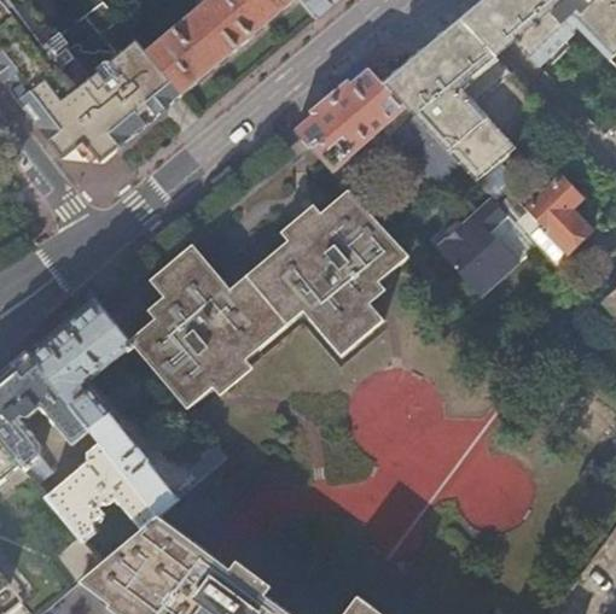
[(96,157),(110,144),(115,150),(181,93),(146,52),(135,40),(110,62),(105,64),(103,65),(99,69),(98,72),(89,80),(67,50),(65,46),(64,44),(62,41),(58,39),(25,0),(0,0),(0,68),(10,81),(4,85),(36,126),(41,122),(60,148),(74,150),(77,146),(83,141),(87,146),(96,157)]
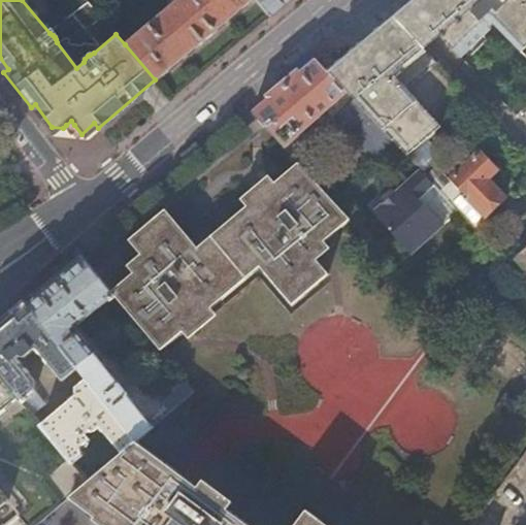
[(169,0),(172,4),(125,44),(155,79),(248,0),(169,0)]
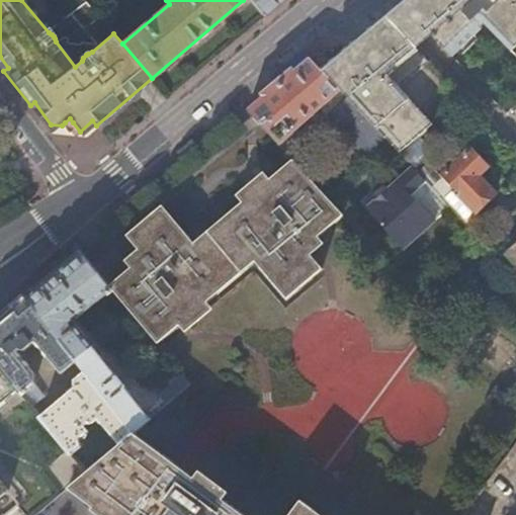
[(251,0),(260,10),(263,14),(279,0),(251,0)]
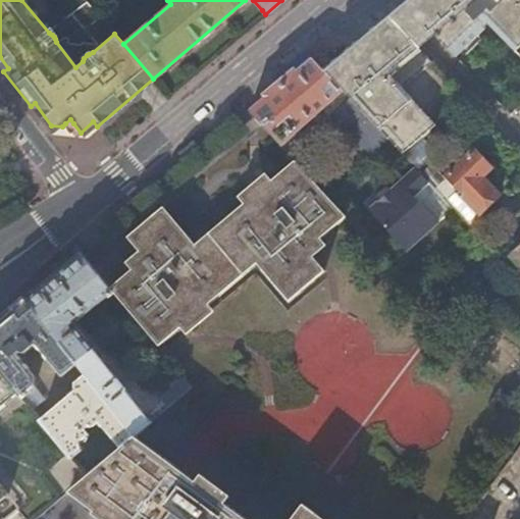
[(406,0),(402,3),(430,34),(435,39),(452,55),(481,28),(479,26),(484,20),(519,57),(519,0),(406,0)]
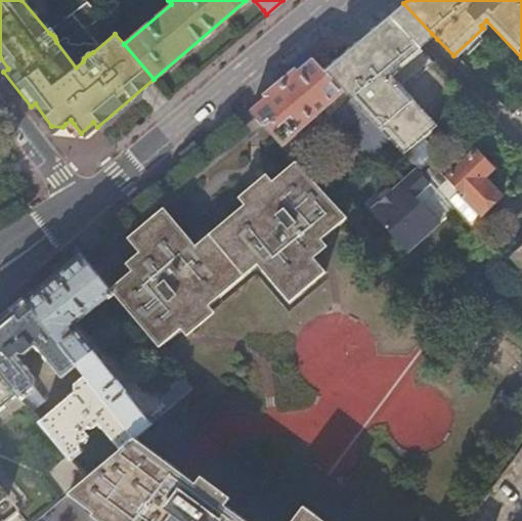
[(425,40),(432,34),(403,3),(395,10),(387,17),(417,48),(425,40)]
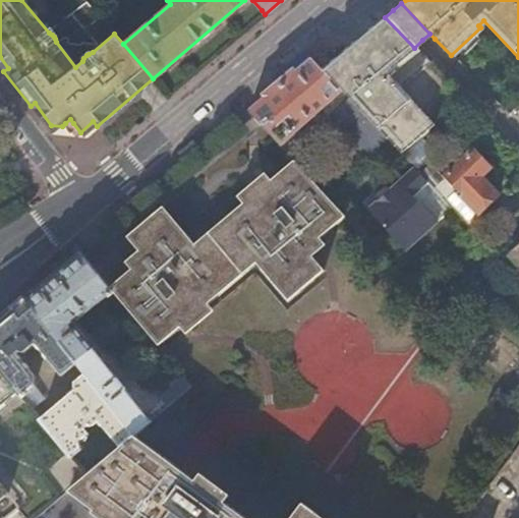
[(414,48),(385,17),(349,46),(321,70),(386,138),(400,154),(433,125),(406,95),(434,67),(419,53),(414,48)]
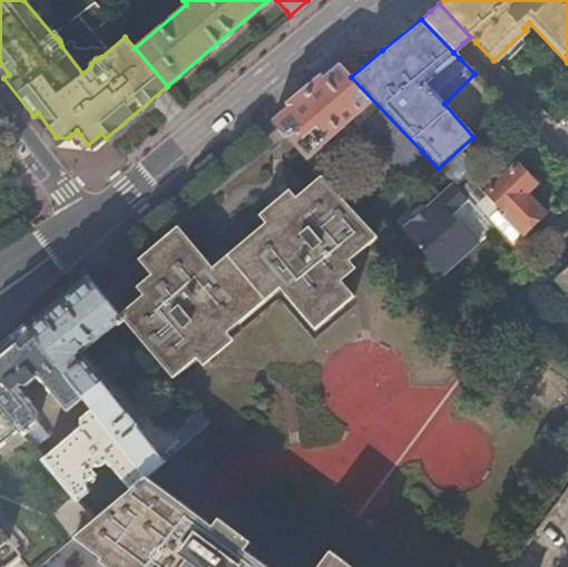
[(468,50),(476,42),(470,37),(462,44),(453,52),(459,58),(468,50)]
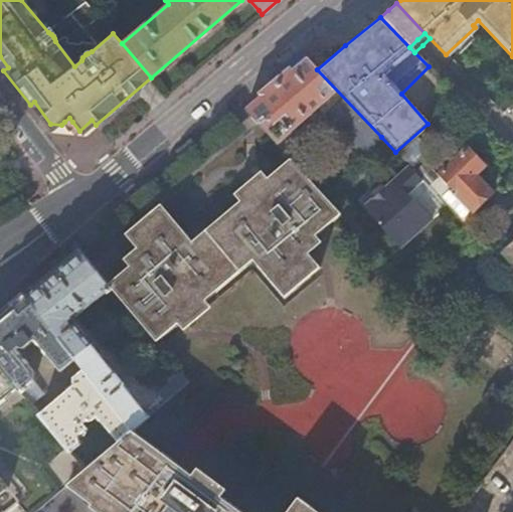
[(321,100),(367,149),(381,137),(317,69),(305,56),(276,80),(244,107),(287,153),(304,138),(293,126),(321,100)]
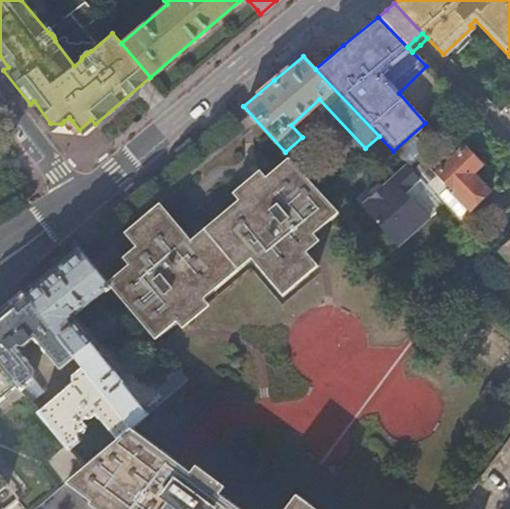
[(425,123),(393,151),(405,162),(417,176),(443,203),(463,223),(474,212),(469,207),(489,188),(471,171),(480,162),(473,154),(464,145),(435,172),(423,159),(468,116),(452,99),(425,123)]
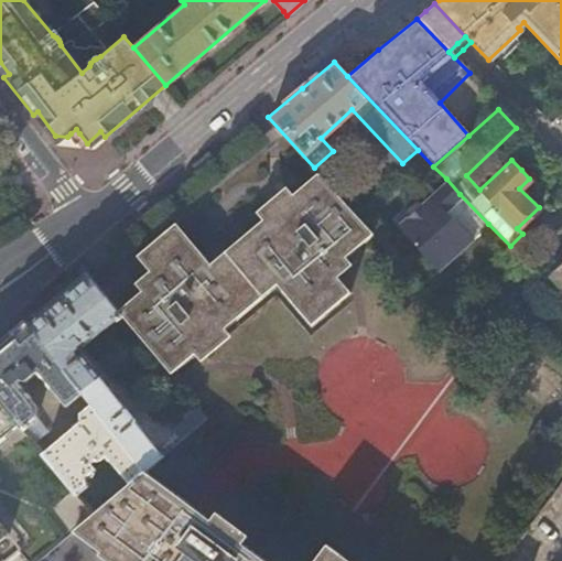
[(82,147),(87,143),(79,133),(76,129),(71,133),(82,147)]
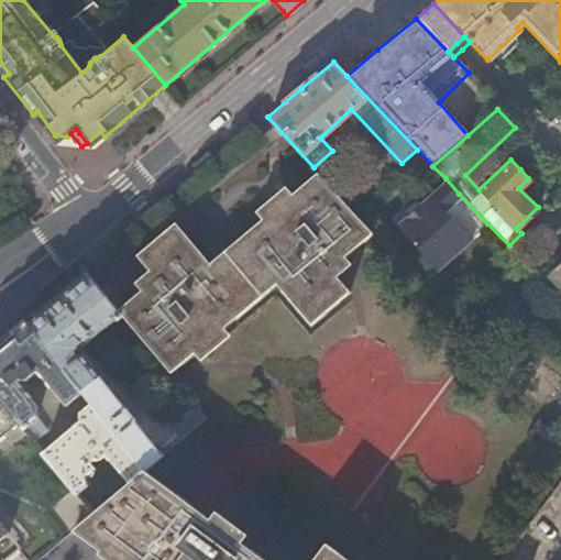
[(342,256),(372,232),(316,171),(292,191),(285,186),(255,211),(261,218),(251,226),(208,263),(173,222),(135,253),(149,270),(134,281),(141,288),(129,299),(116,309),(120,315),(169,373),(194,353),(223,329),(277,287),(308,325),(347,292),(334,276),(328,268),(342,256)]
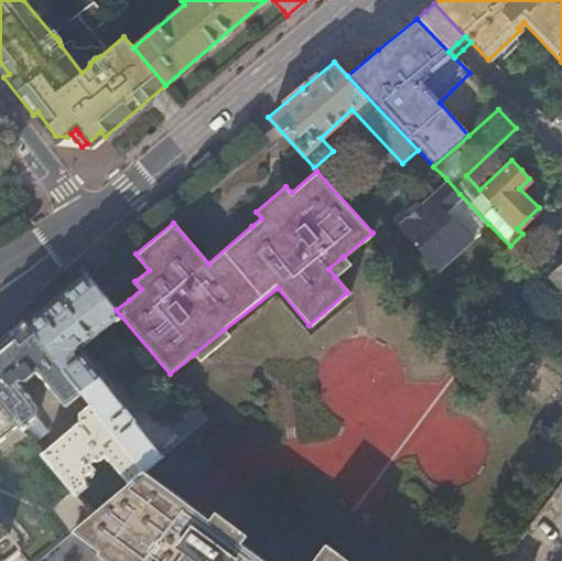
[(460,194),(446,179),(397,226),(440,269),(472,238),(444,209),(460,194)]
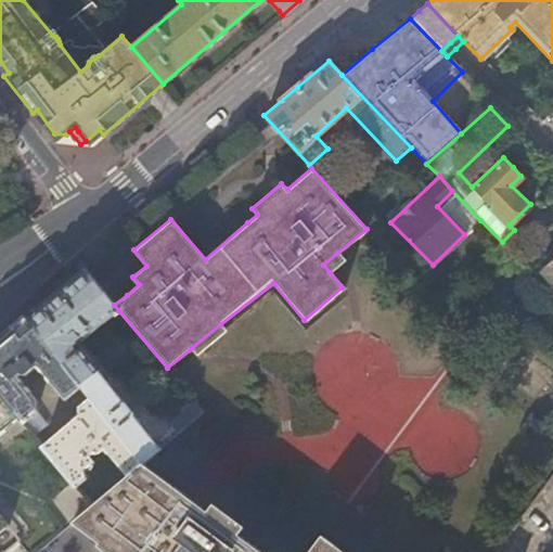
[(480,220),(452,191),(437,206),(464,234),(480,220)]
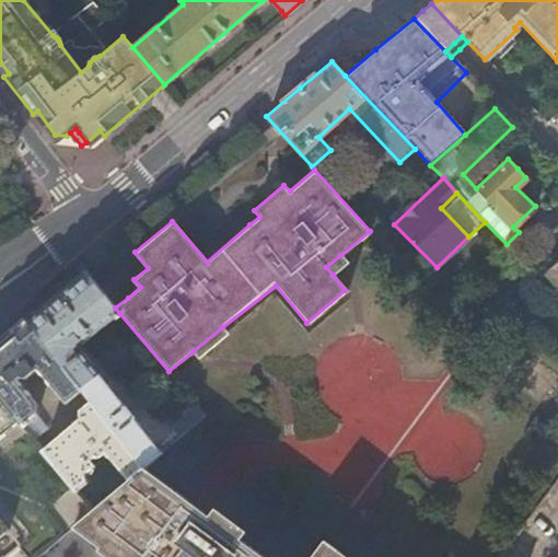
[(326,267),(333,275),(347,264),(340,255),(326,267)]
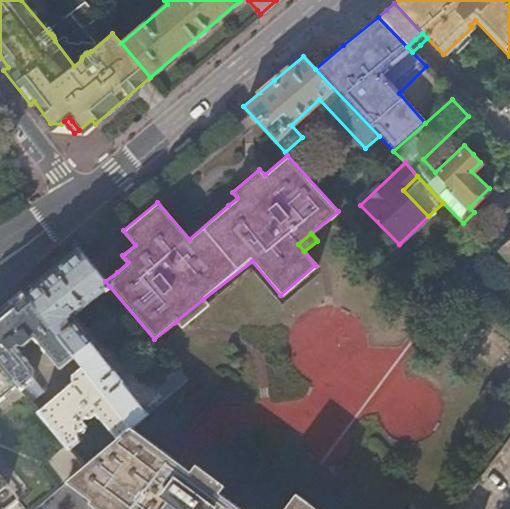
[(509,236),(495,251),(509,266),(509,236)]
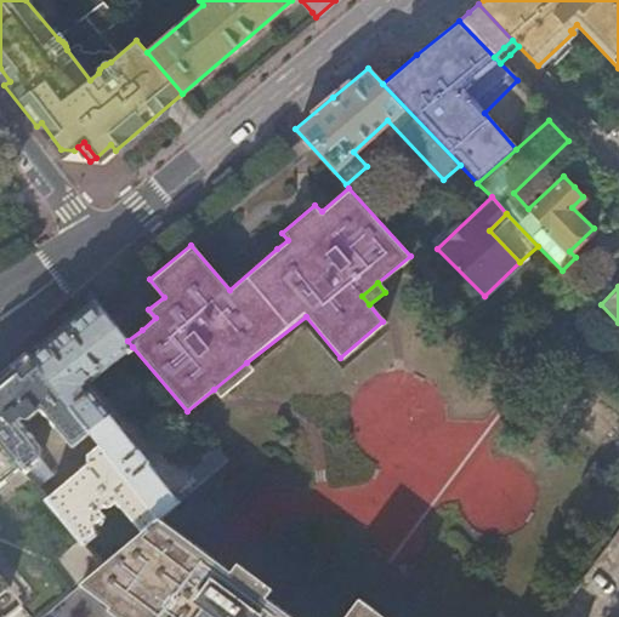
[(91,439),(140,501),(162,483),(90,388),(85,392),(80,386),(85,382),(78,372),(81,370),(90,380),(132,347),(128,341),(107,316),(92,301),(61,326),(28,354),(85,432),(91,439)]
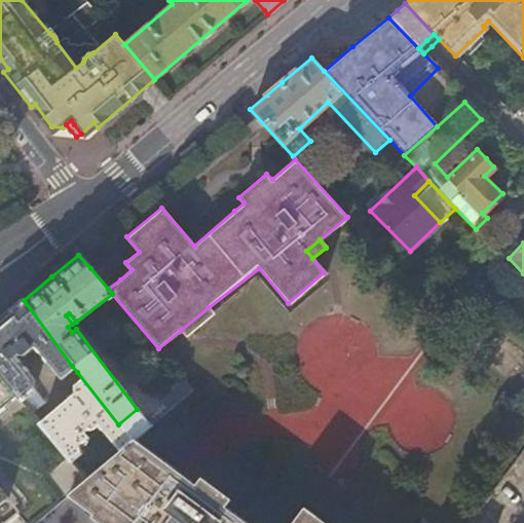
[(72,366),(24,300),(0,320),(0,382),(13,399),(30,386),(29,377),(11,356),(15,352),(20,355),(30,345),(57,378),(72,366)]
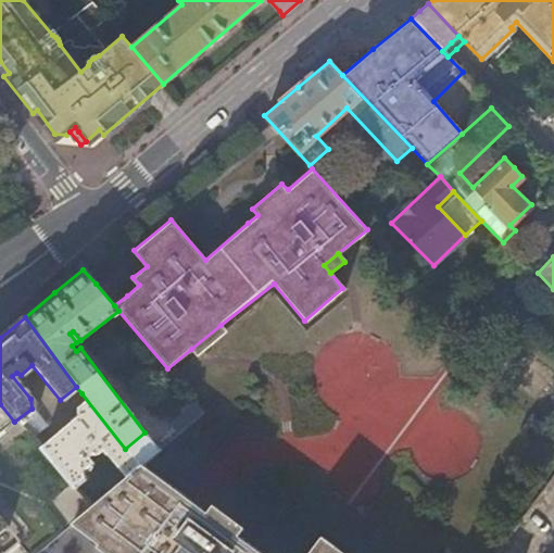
[(221,325),(191,349),(197,356),(199,354),(205,349),(227,331),(221,325)]
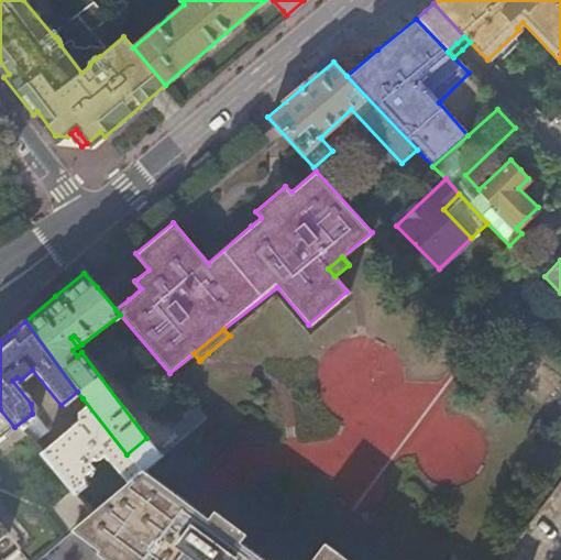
[(99,453),(111,468),(127,454),(83,398),(72,407),(75,420),(35,453),(69,494),(81,484),(80,475),(89,468),(85,461),(88,459),(91,459),(99,453)]
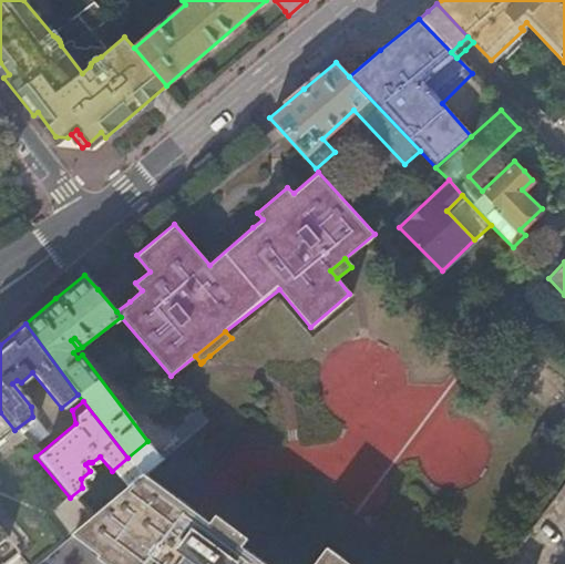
[(172,432),(180,441),(207,418),(199,409),(172,432)]
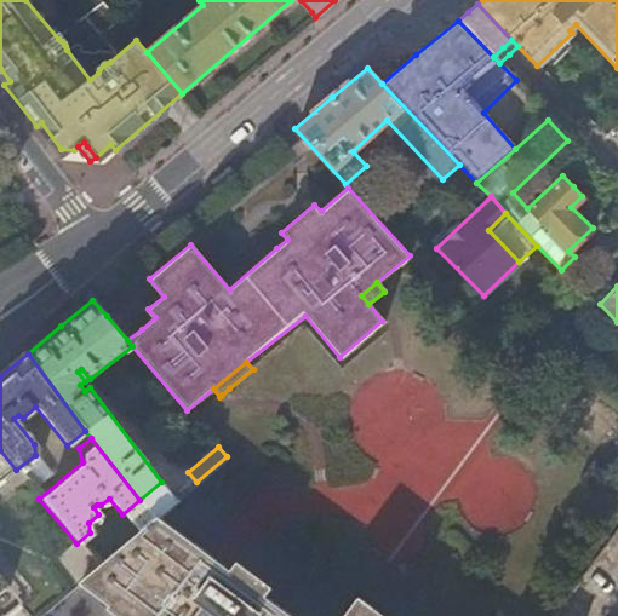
[(0,591),(13,606),(39,586),(59,568),(81,550),(76,543),(39,499),(16,470),(0,450),(0,591)]
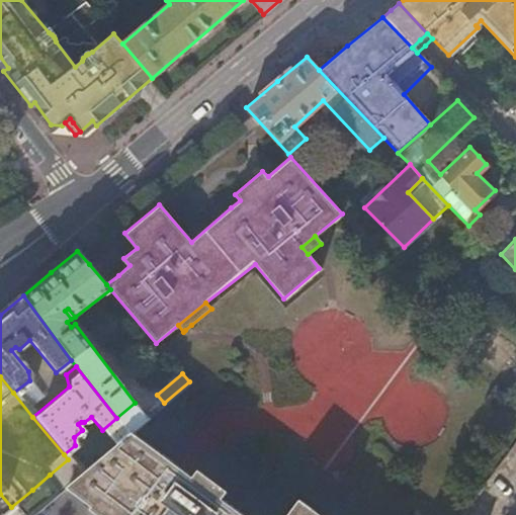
[(68,459),(50,475),(93,507),(103,514),(322,514),(302,500),(289,514),(242,514),(220,498),(191,477),(171,461),(116,418),(102,430),(68,459)]
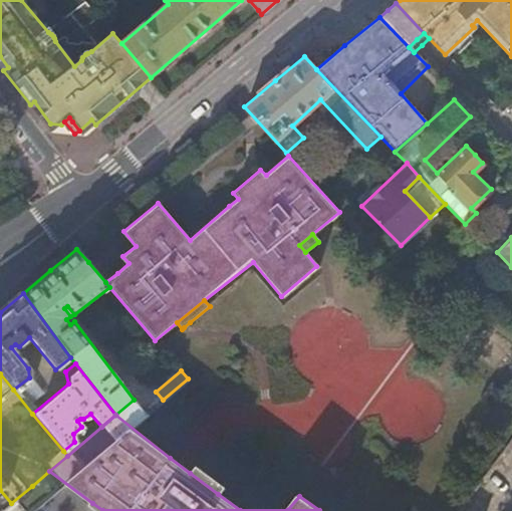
[(196,465),(190,473),(218,494),(224,485),(200,467),(196,465)]
